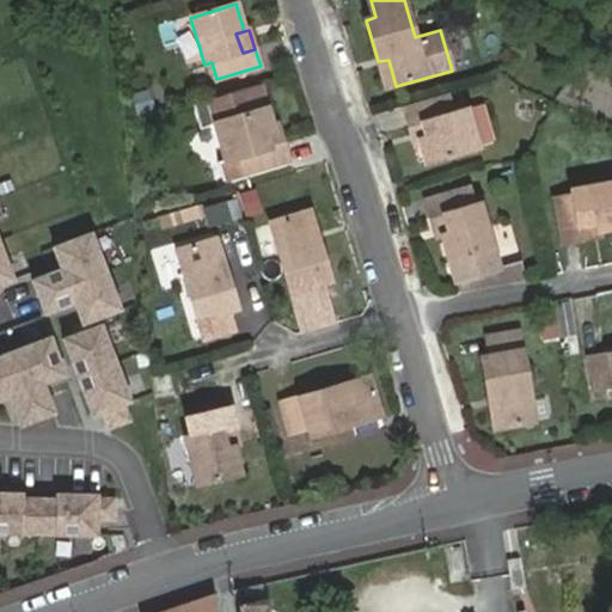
[(389,60),(378,61),(385,90),(396,86),(389,60)]
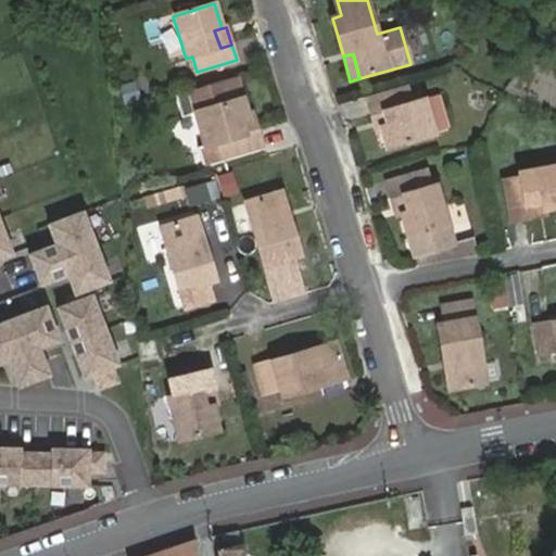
[(235,75),(172,93),(178,113),(192,109),(203,144),(194,147),(199,164),(219,158),(261,144),(256,128),(245,131),(241,119),(248,118),(245,112),(240,95),(235,75)]
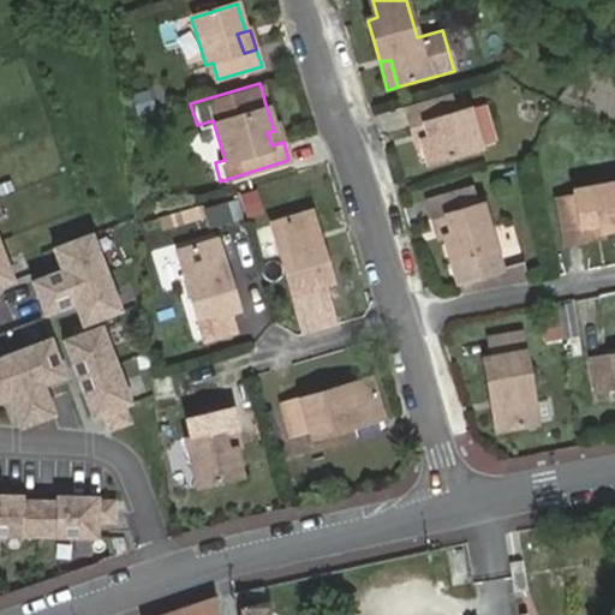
[(124,96),(131,118),(156,109),(148,88),(124,96)]
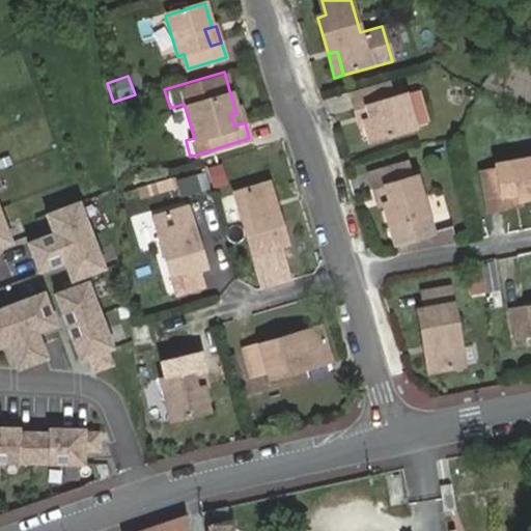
[(386,83),(347,93),(353,111),(363,108),(367,120),(363,126),(367,141),(412,128),(412,126),(438,118),(429,87),(402,94),(391,98),(386,83)]
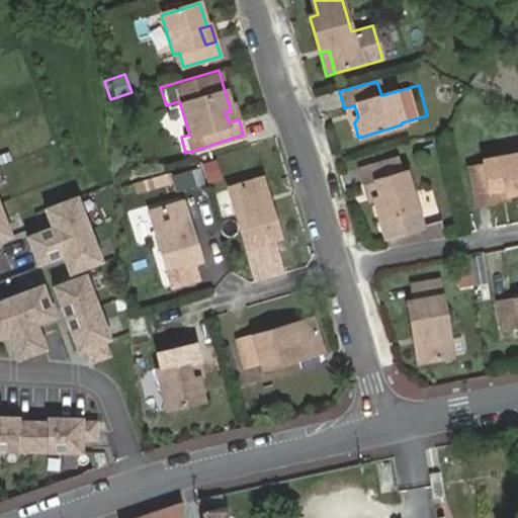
[(234,103),(229,104),(231,110),(225,111),(229,122),(239,119),(234,103)]
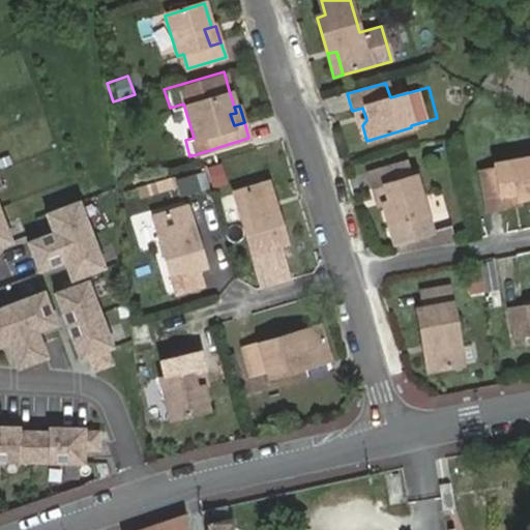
[(361,122),(366,120),(362,108),(352,111),(357,126),(362,125),(361,122)]
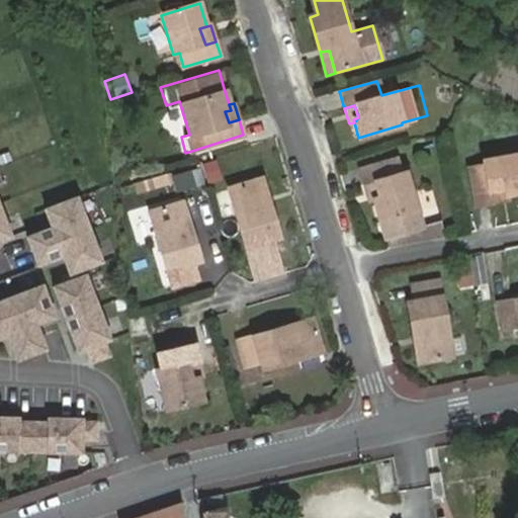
[(506,186),(507,192),(517,189),(517,150),(485,157),(486,162),(468,165),(476,202),(493,199),(491,188),(506,186)]
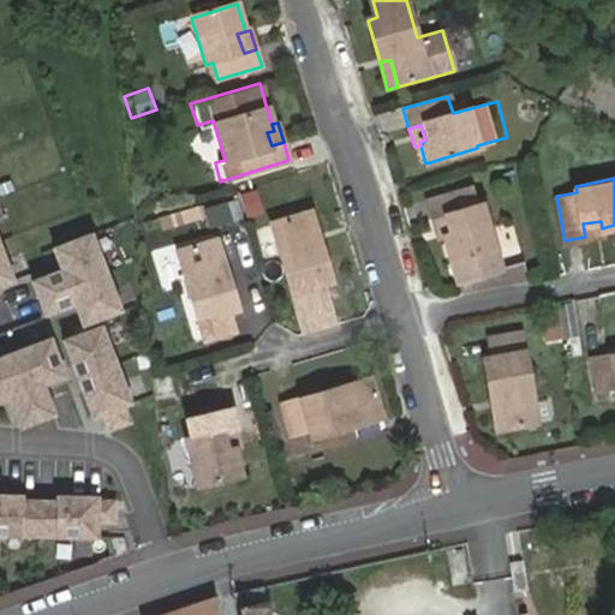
[(425,199),(430,214),(440,212),(446,230),(441,232),(454,284),(501,268),(479,201),(475,202),(470,186),(425,199)]
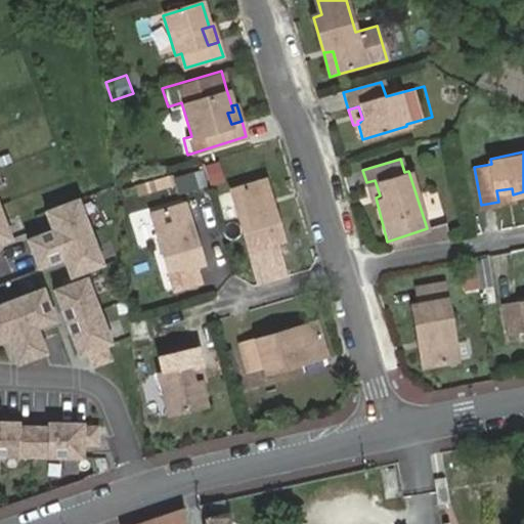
[(202,170),(172,176),(176,194),(206,187),(202,170)]
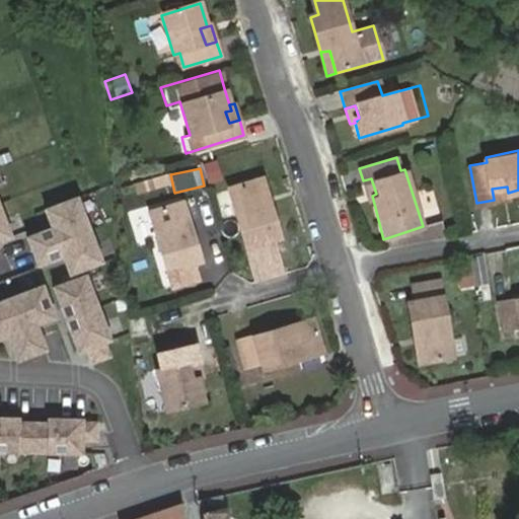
[(264,176),(256,178),(264,203),(270,201),(264,176)]
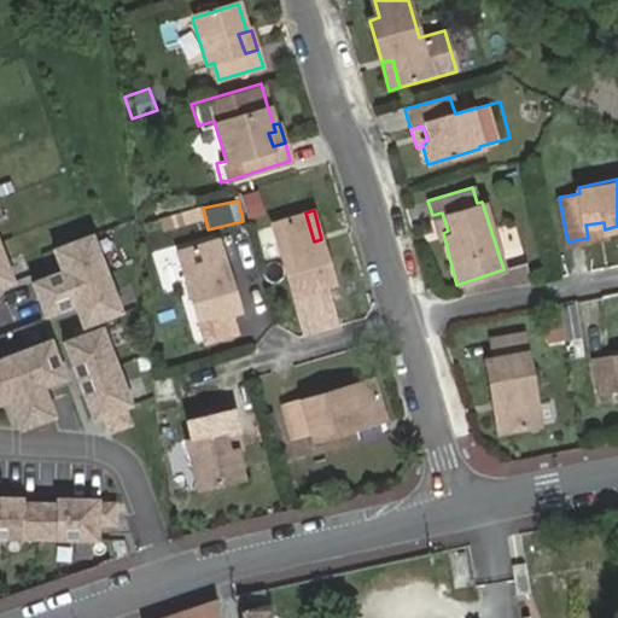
[(314,242),(305,213),(273,222),(298,310),(331,302),(326,281),(333,280),(321,239),(314,242)]
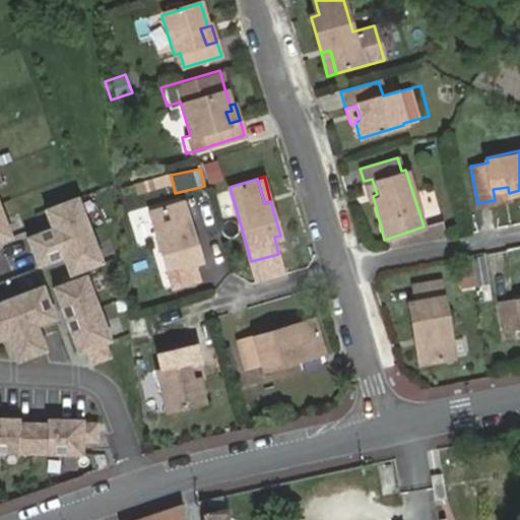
[(372,179),(364,181),(369,196),(373,196),(377,194),(372,179)]
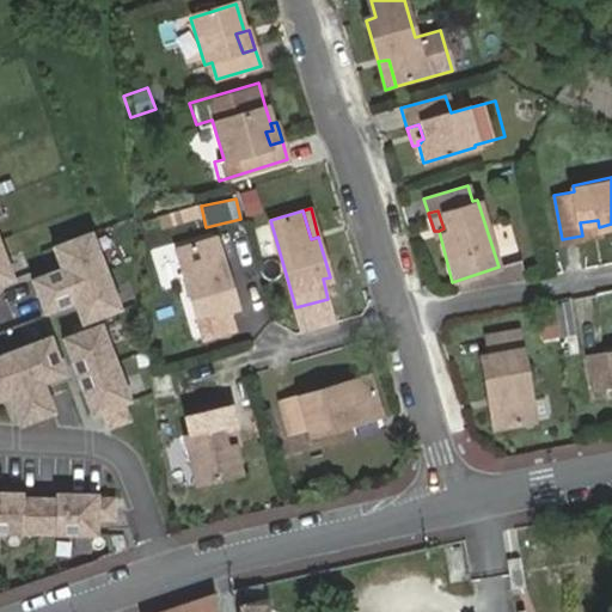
[(600,232),(599,227),(598,220),(580,222),(582,236),(600,232)]
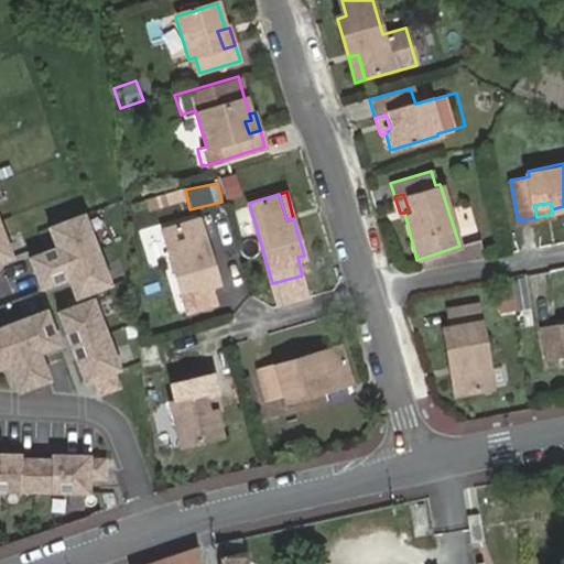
[(83,216),(47,229),(56,249),(30,259),(34,274),(97,250),(83,216)]
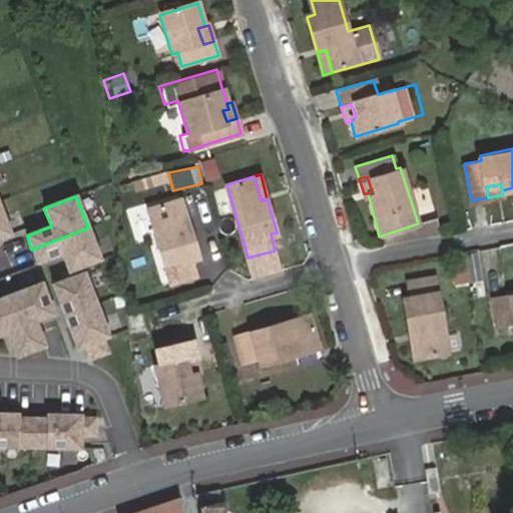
[(181,198),(175,199),(182,223),(188,222),(181,198)]
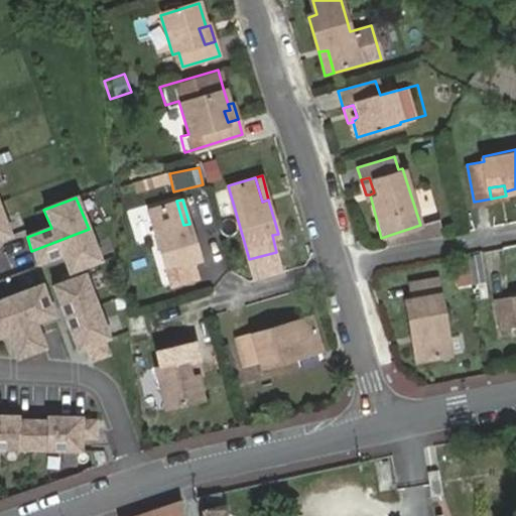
[(183,225),(176,201),(149,209),(170,282),(198,275),(194,258),(199,258),(189,224),(183,225)]
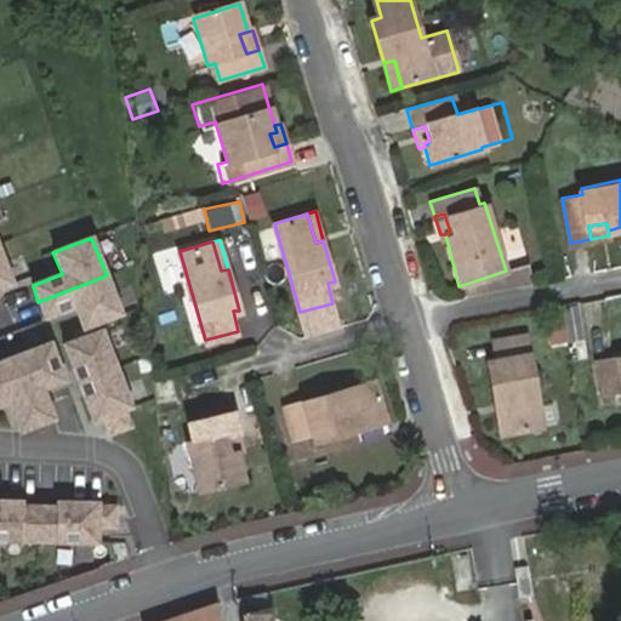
[(0,289),(13,285),(0,250),(0,289)]
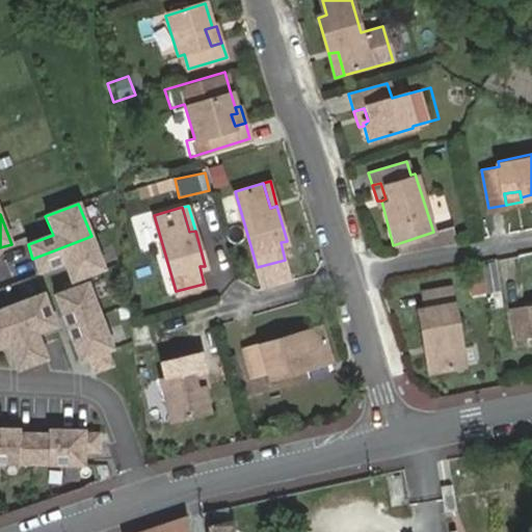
[(63,264),(71,283),(104,269),(91,236),(32,259),(38,273),(63,264)]
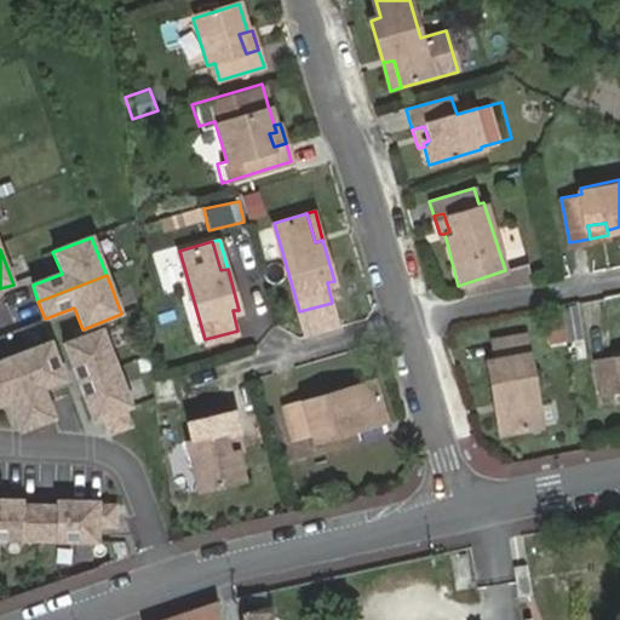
[(544,319),(547,344),(566,342),(562,316),(544,319)]
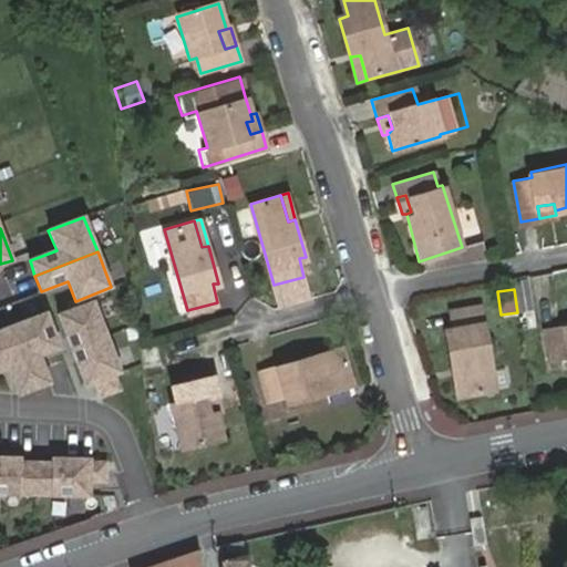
[(94,300),(60,313),(73,350),(109,337),(94,300)]
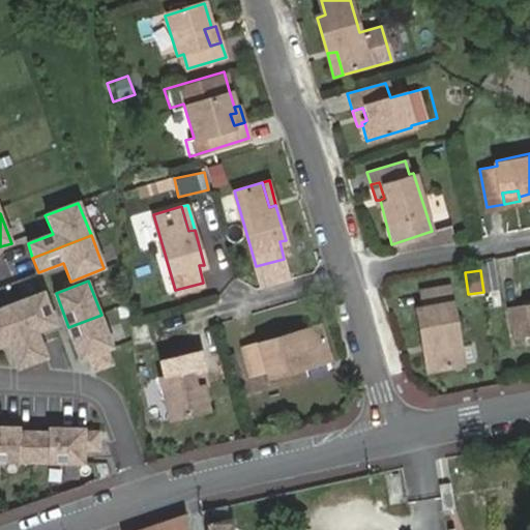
[(415,306),(421,343),(428,343),(433,365),(461,360),(448,285),(419,290),(421,305),(415,306)]
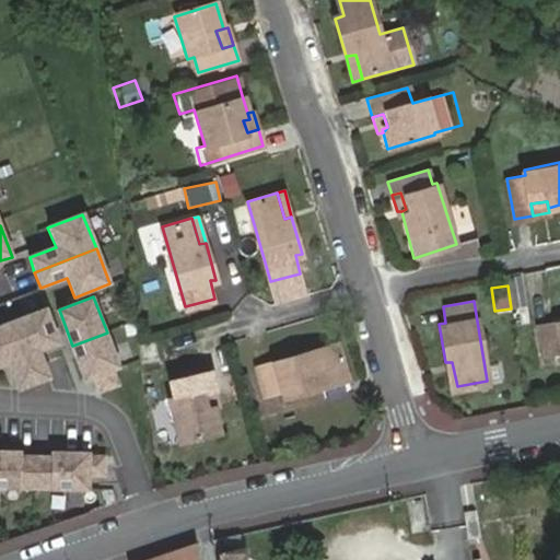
[(38,350),(58,343),(44,308),(9,322),(33,383),(48,376),(38,350)]
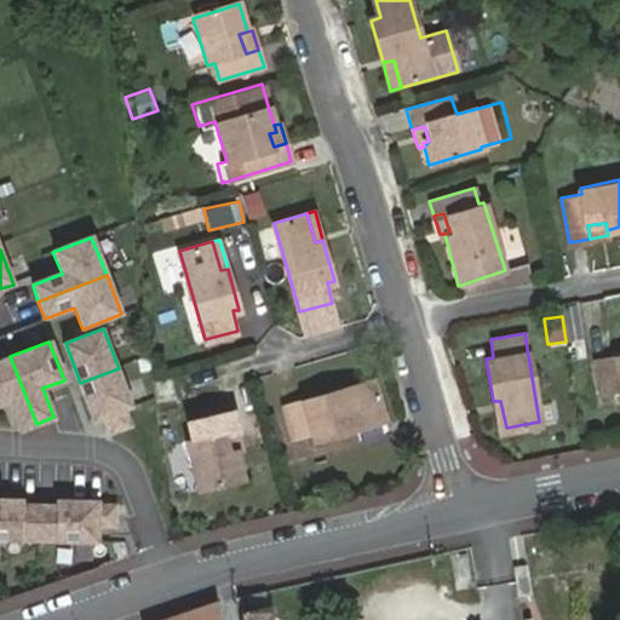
[(619,352),(596,357),(601,390),(619,388),(619,391),(619,352)]
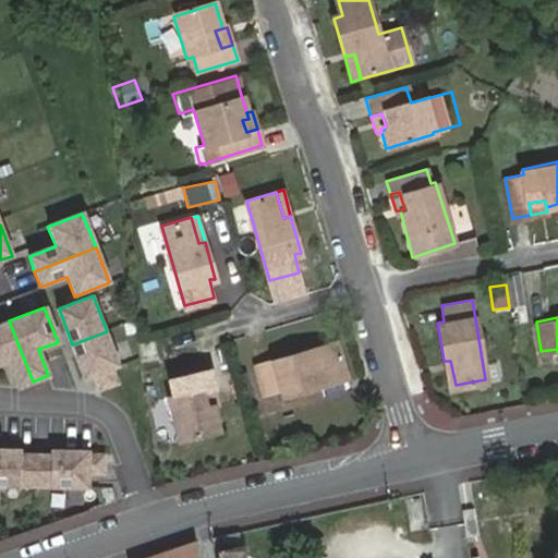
[(0,324),(0,363),(8,361),(17,387),(33,381),(9,320),(0,324)]
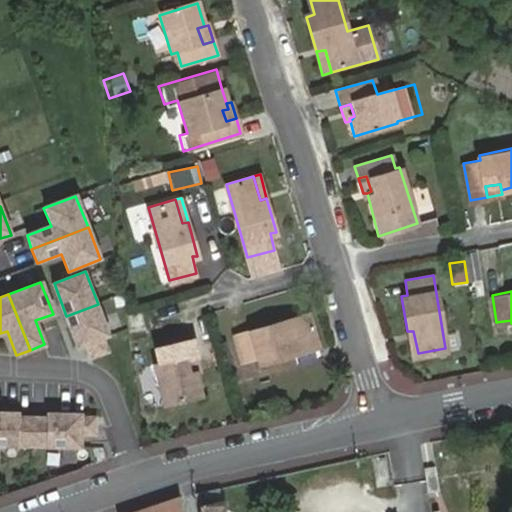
[(110,335),(98,304),(66,316),(78,347),(88,344),(104,338),(110,335)]
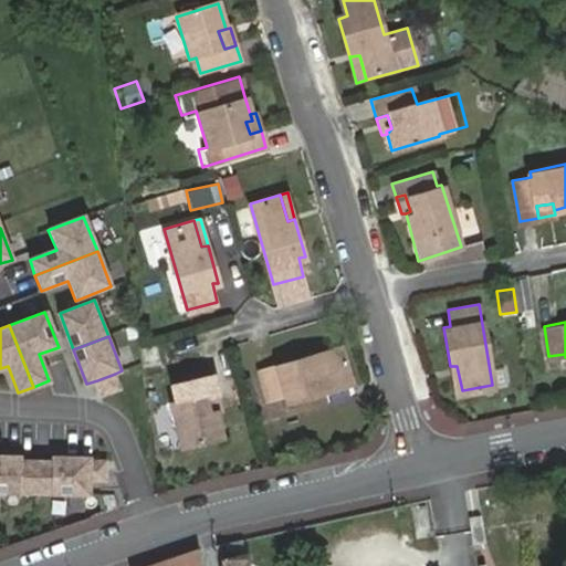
[(324,383),(352,375),(342,346),(262,369),(271,399),(286,396),(289,402),(327,391),(324,383)]
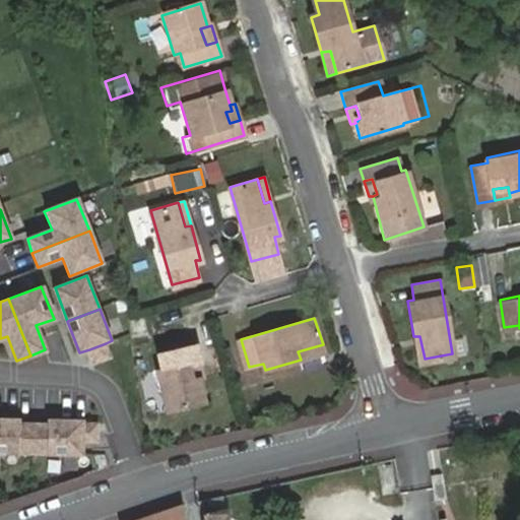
[(419,336),(413,336),(417,360),(425,359),(419,336)]
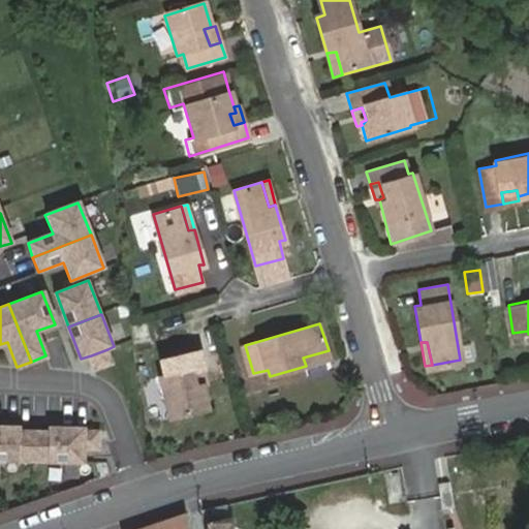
[(113,363),(107,349),(91,355),(95,369),(113,363)]
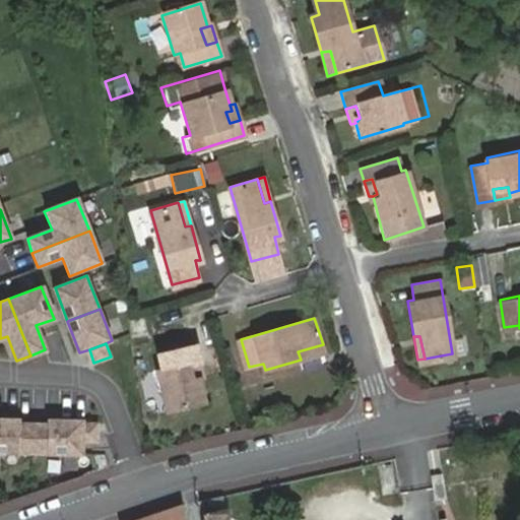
[(190,362),(200,360),(196,344),(158,353),(163,368),(157,370),(168,410),(206,401),(200,377),(195,378),(190,362)]
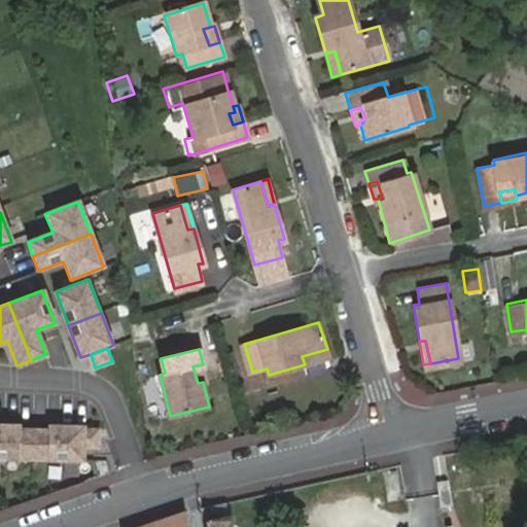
[(329,357),(327,349),(302,356),(305,364),(329,357)]
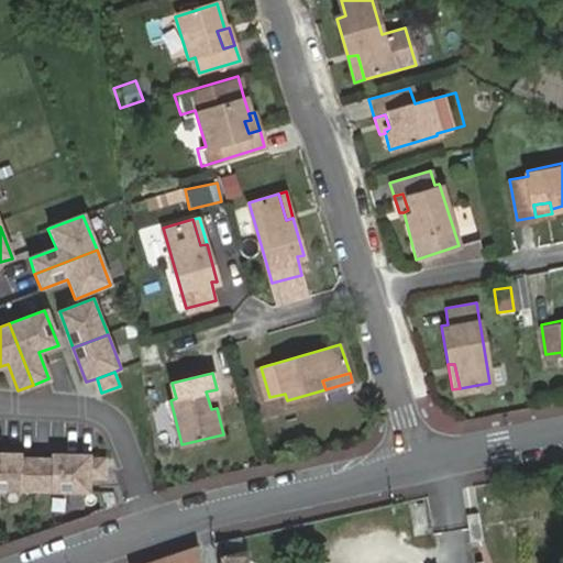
[(221,407),(217,389),(206,392),(211,409),(217,408),(221,407)]
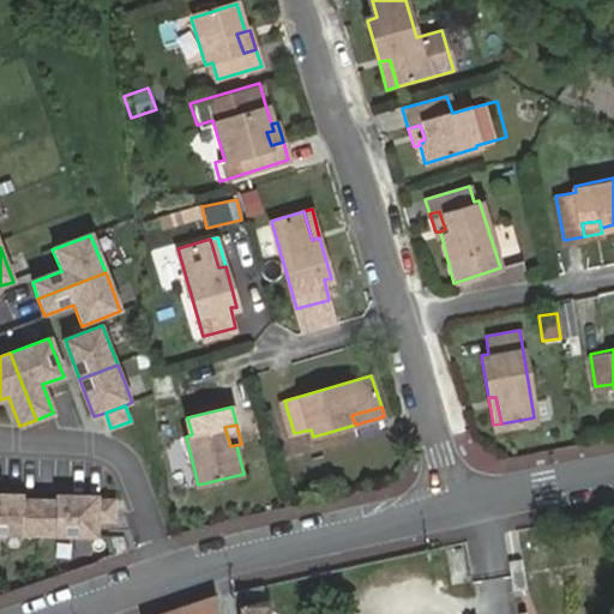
[(23,495),(0,494),(0,537),(38,539),(38,499),(23,499),(23,495)]
